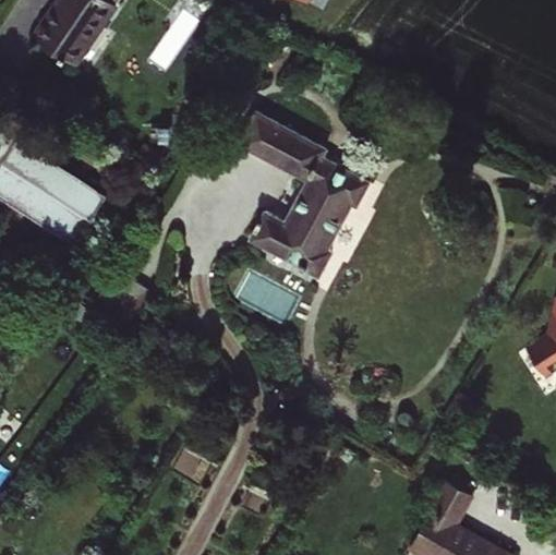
[(60,0),(34,39),(72,67),(115,4),(112,3),(107,0),(60,0)]
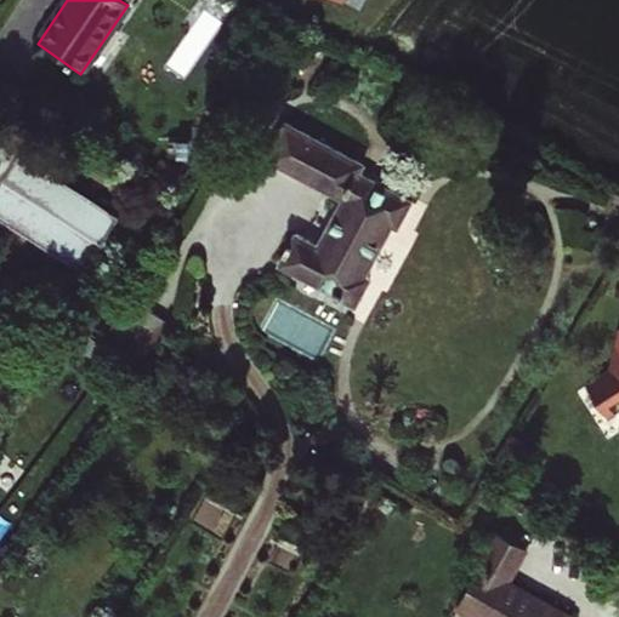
[(316,249),(294,238),(277,268),(356,308),(368,283),(363,280),(390,228),(397,232),(410,204),(359,176),(363,169),(282,126),(263,161),(340,203),(316,249)]
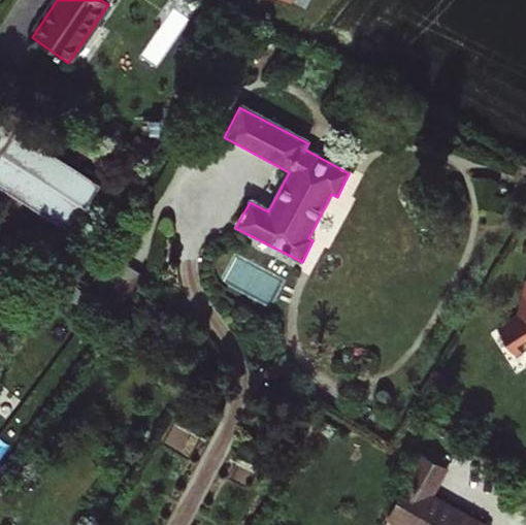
[(15,133),(20,127),(0,113),(0,187),(71,233),(101,187),(15,133)]
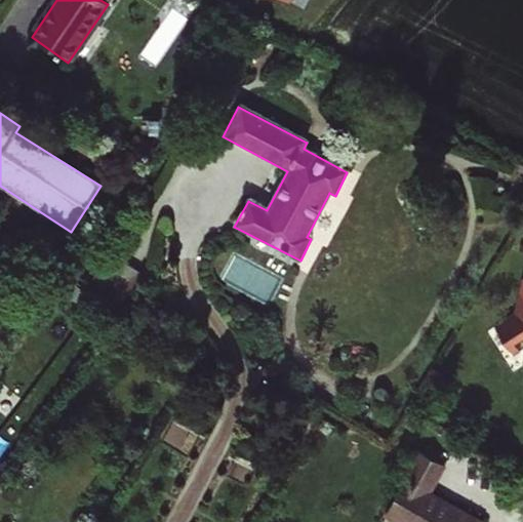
[(522,282),(515,316),(493,329),(512,358),(522,350),(522,282)]
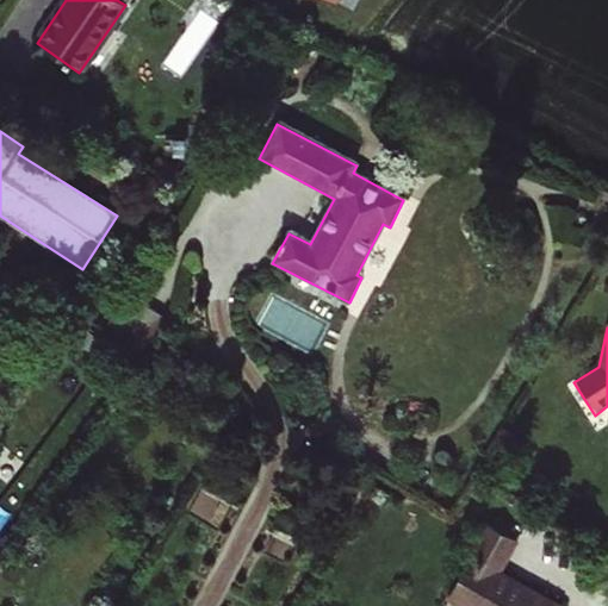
[(496,574),(515,539),(483,522),(463,558),(469,561),(447,599),(460,605),(553,605),(496,574)]
